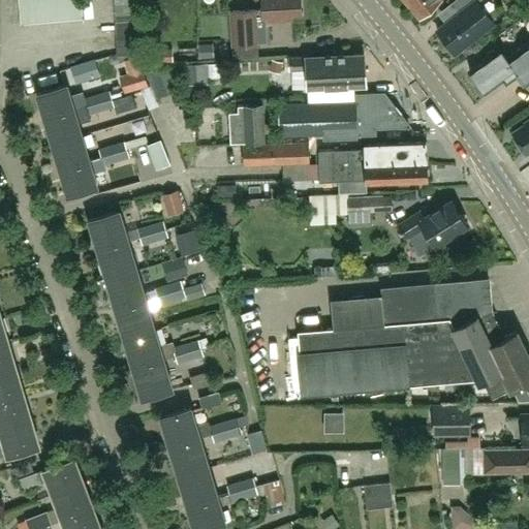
[(33,23),(30,0),(19,0),(21,24),(33,23)]
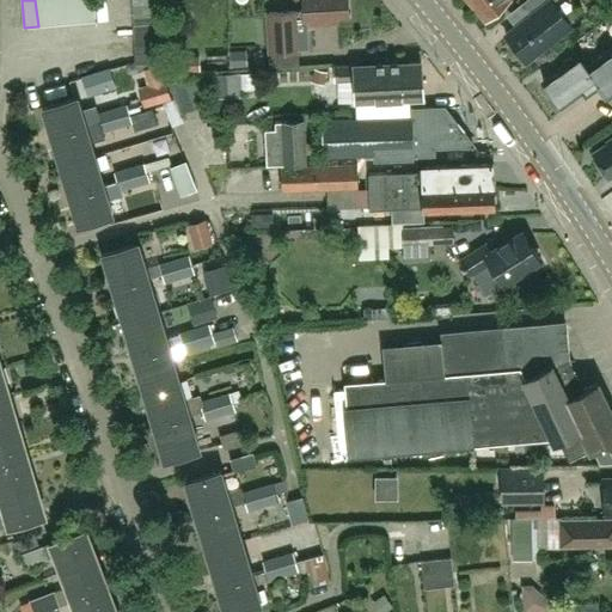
[(49,0),(35,0),(38,26),(53,25),(49,0)]
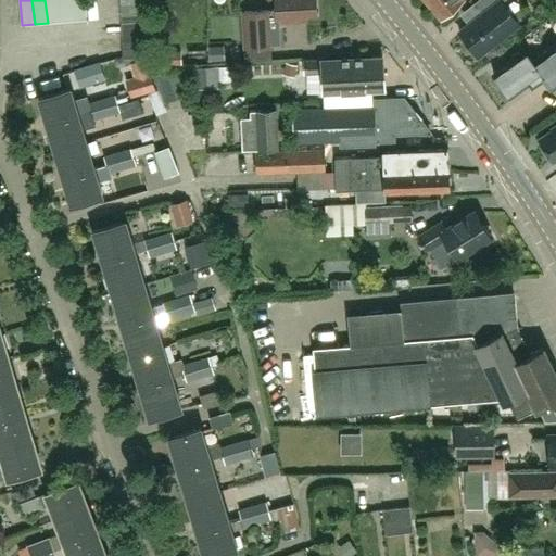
[(58,0),(45,0),(48,23),(61,22),(58,0)]
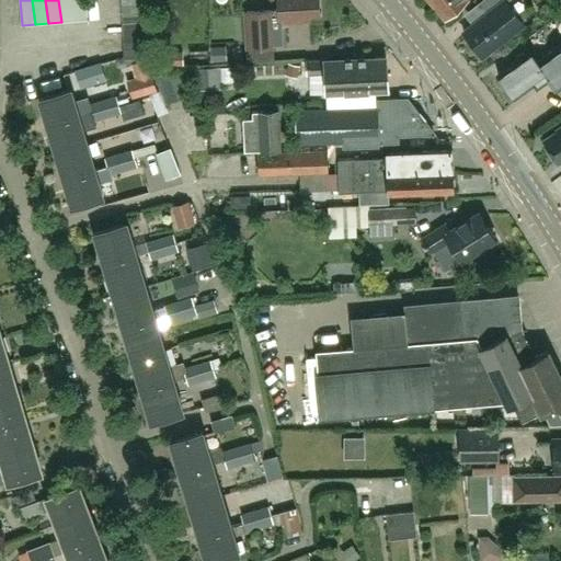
[(75,21),(71,0),(58,0),(61,22),(75,21)]
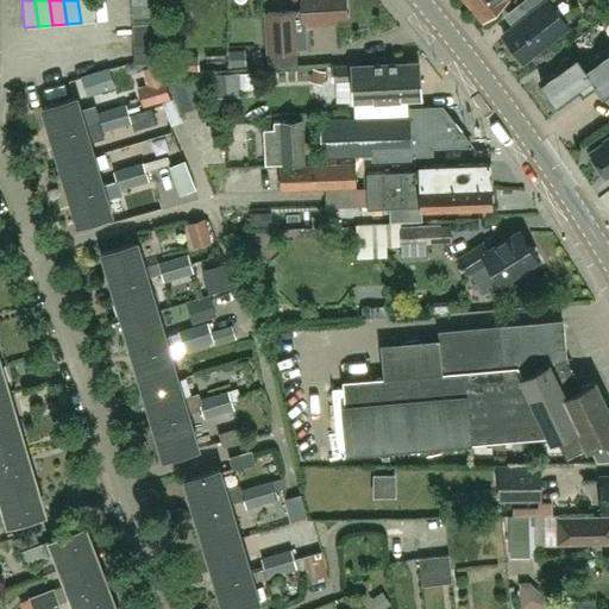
[(93,0),(77,0),(81,23),(95,22),(93,0)]
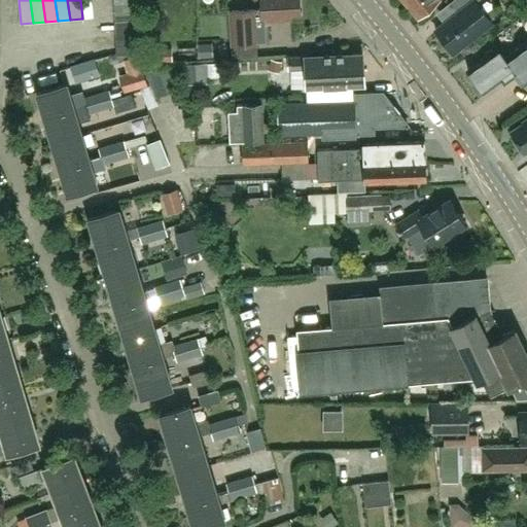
[(291,14),(300,13),(299,0),(259,0),(260,9),(257,9),(257,11),(254,12),(254,9),(231,11),(234,45),(256,44),(256,41),(265,41),(264,22),(291,20),(291,14)]
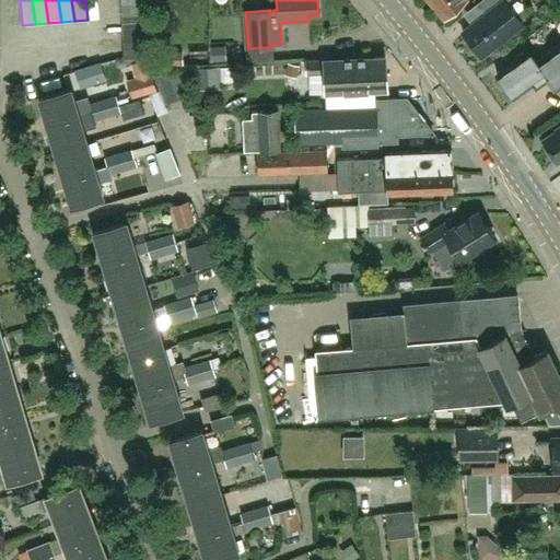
[(429,0),(445,18),(465,0),(429,0)]
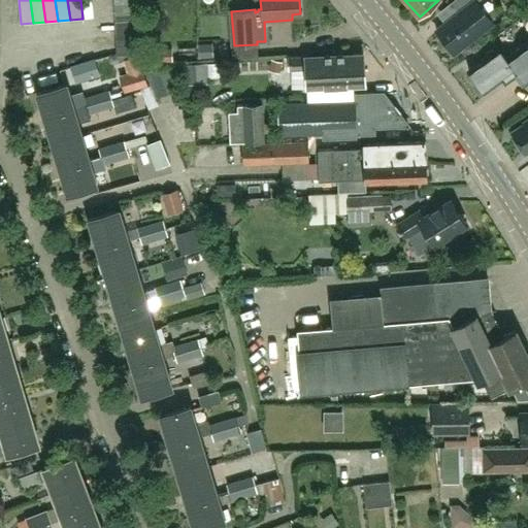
[(475,1),(476,0),(455,0),(453,1),(461,11),(436,31),(453,53),(492,22),(475,1)]
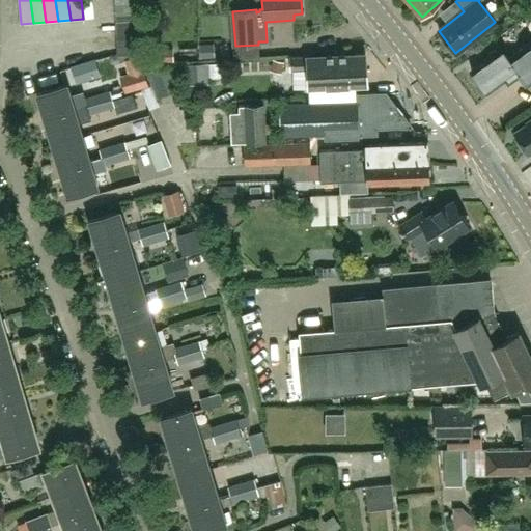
[(115,20),(139,19),(139,5),(114,5),(115,20)]
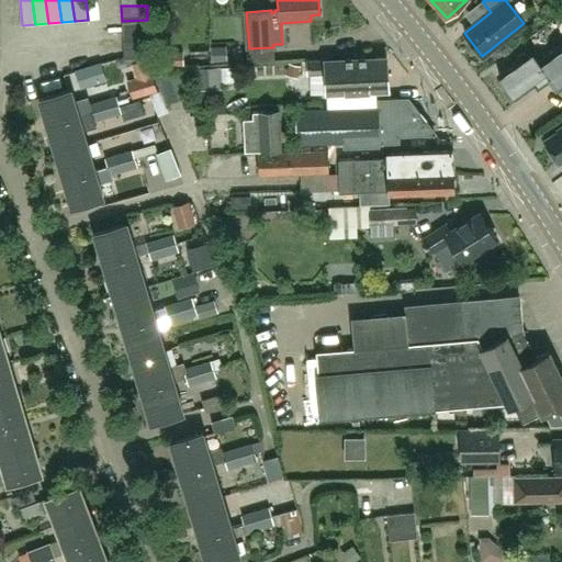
[(123,36),(147,35),(147,22),(122,23),(123,36)]
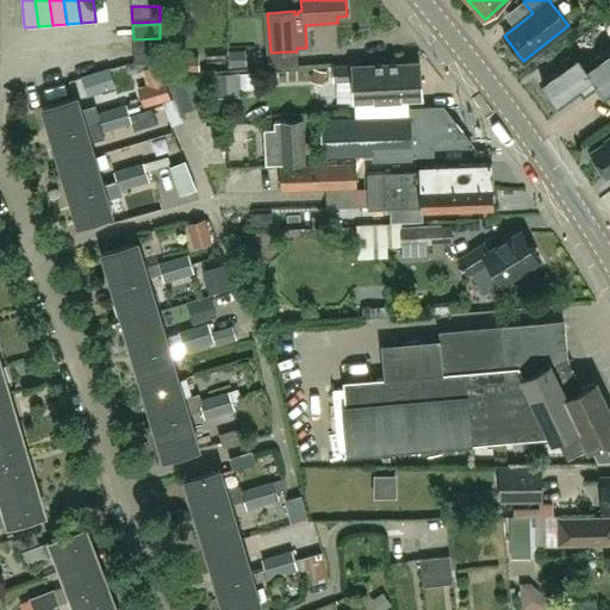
[(134,55),(161,54),(160,38),(134,39),(134,55)]
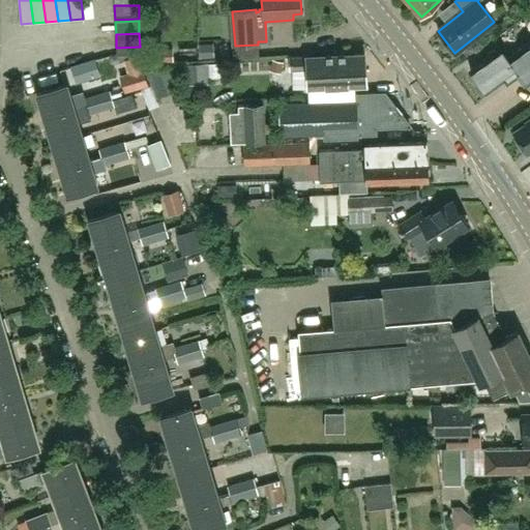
[(526,84),(529,80),(529,45),(528,42),(507,57),(500,48),(470,68),(486,91),(504,79),(507,82),(519,75),(526,84)]
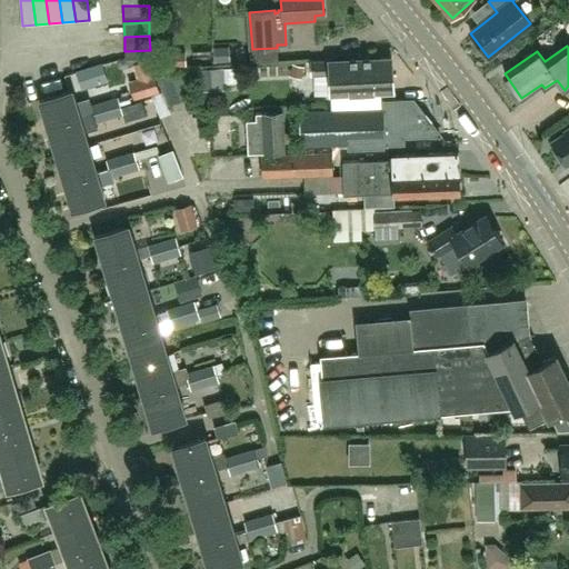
[(187,65),(186,51),(168,52),(168,66),(187,65)]
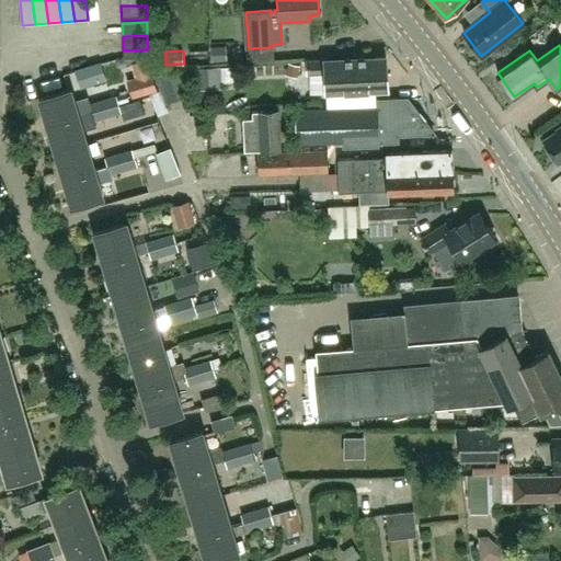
[(308,60),(308,72),(308,75),(325,73),(327,93),(388,90),(386,56),(308,60)]
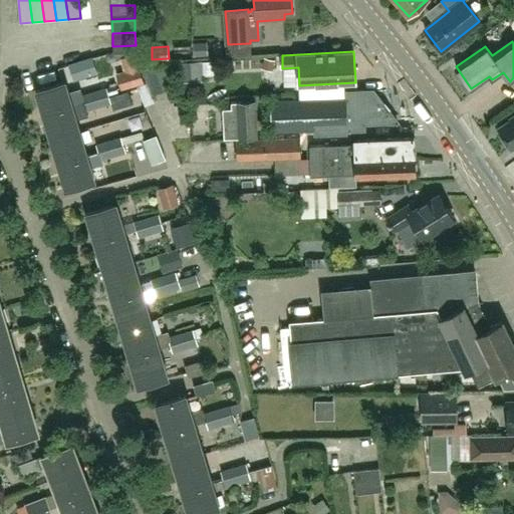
[(121,88),(143,82),(135,54),(120,58),(124,72),(116,74),(121,88)]
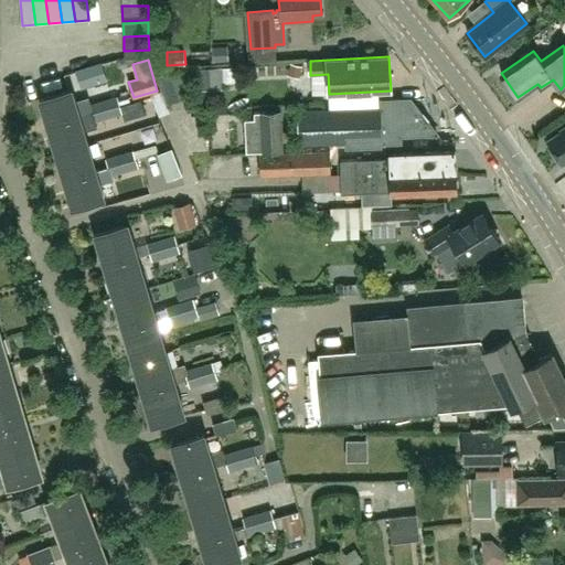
[(78,116),(91,113),(91,114),(93,114),(95,123),(109,118),(104,99),(88,104),(87,100),(75,104),(71,89),(39,99),(40,100),(48,127),(78,117),(78,116)]
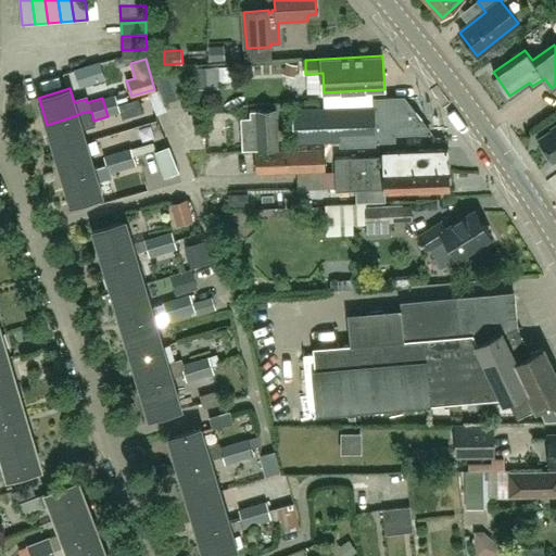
[(159,89),(158,90),(148,93),(155,115),(167,111),(159,89)]
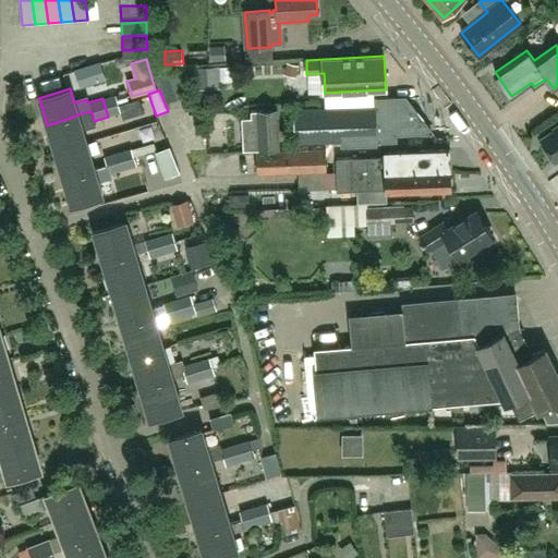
[(117,95),(102,98),(108,117),(122,112),(117,95)]
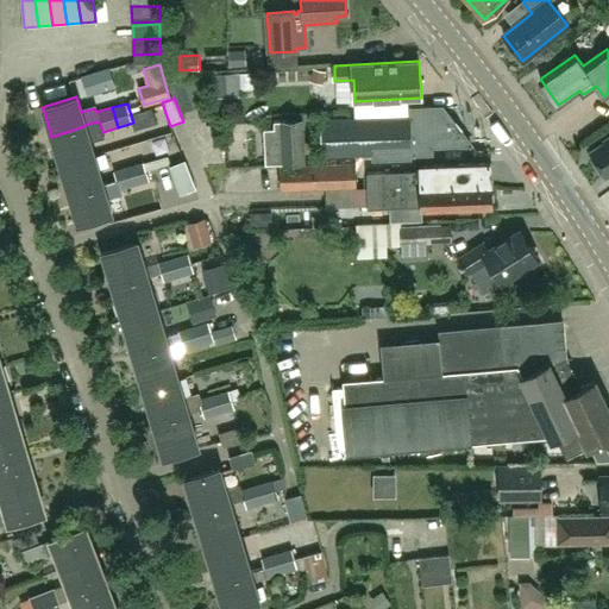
[(432,107),(408,108),(408,114),(326,118),(320,118),(321,156),(372,155),(372,162),(413,159),(412,156),(434,155),(433,148),(470,146),(470,144),(460,145),(460,132),(451,132),(450,119),(441,120),(440,107),(432,107)]
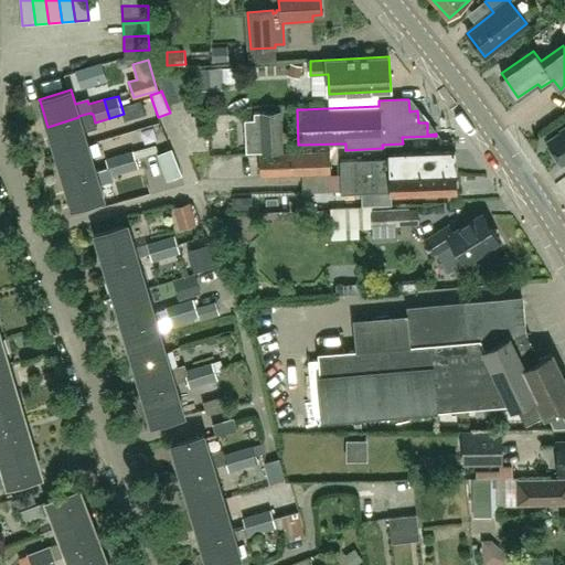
[(244,119),(246,152),(283,151),(280,112),(254,113),(254,119),(244,119)]
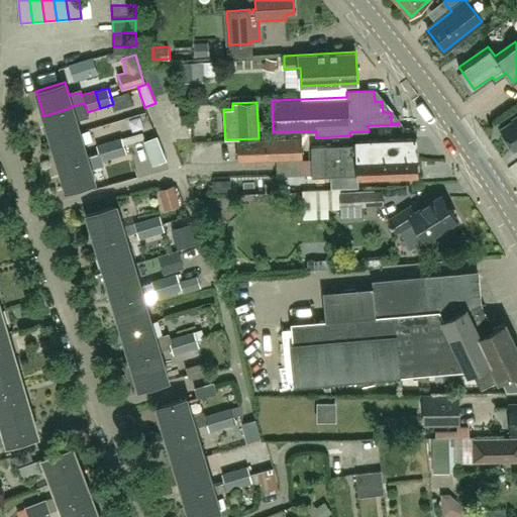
[(85,104),(83,104),(83,103),(72,106),(72,107),(43,116),(50,140),(80,132),(76,120),(89,116),(87,112),(85,104)]
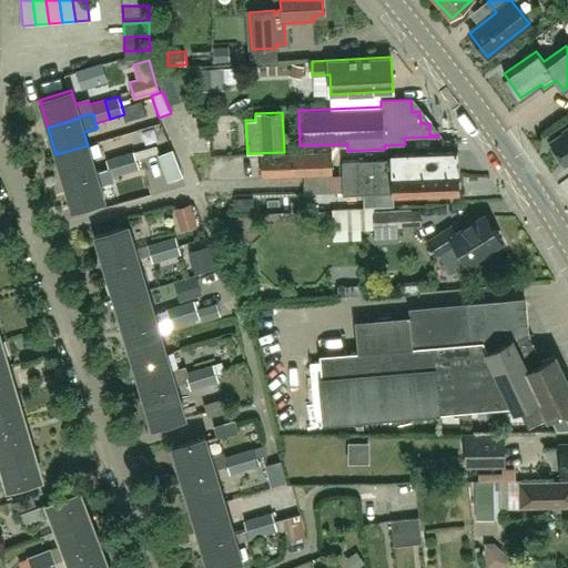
[(159,140),(154,127),(138,132),(141,145),(159,140)]
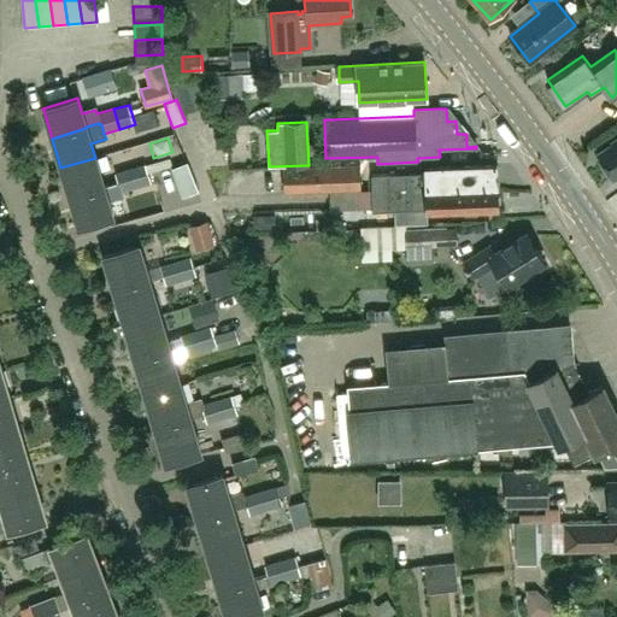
[(616,139),(610,144),(611,145),(597,154),(613,180),(616,177),(616,139)]
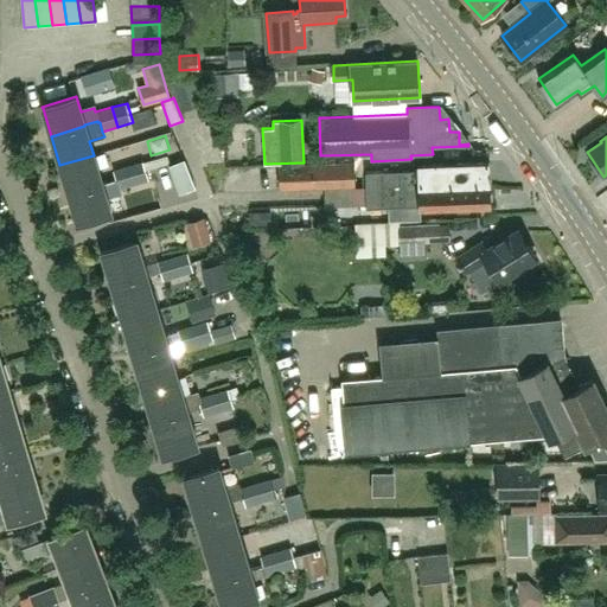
[(69,195),(102,184),(94,155),(59,165),(69,195)]
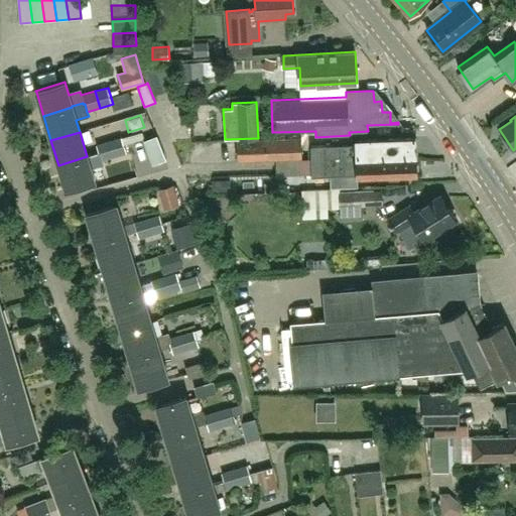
[(152,164),(165,159),(156,135),(143,140),(152,164)]
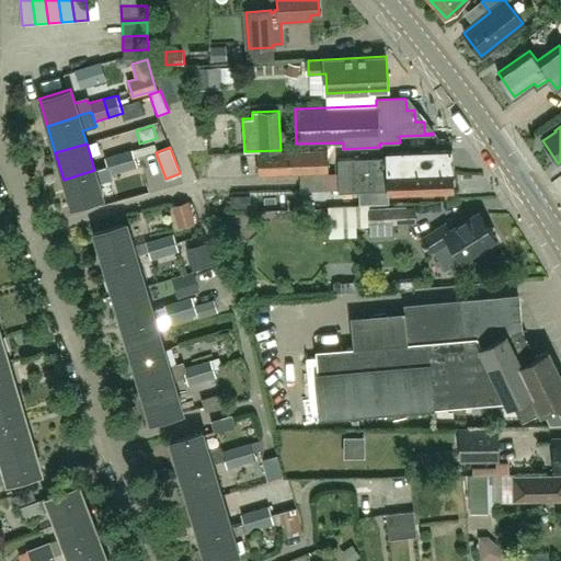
[(134,148),(118,152),(124,171),(139,167),(134,148)]
